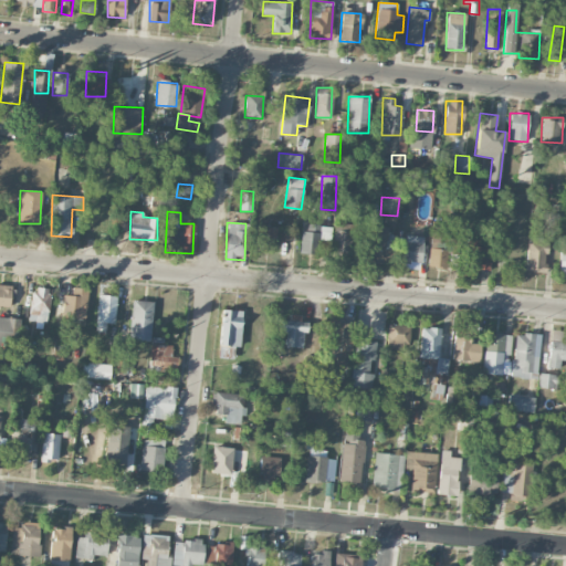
[(332,257),(352,258),(354,223),(334,222),(332,257)]
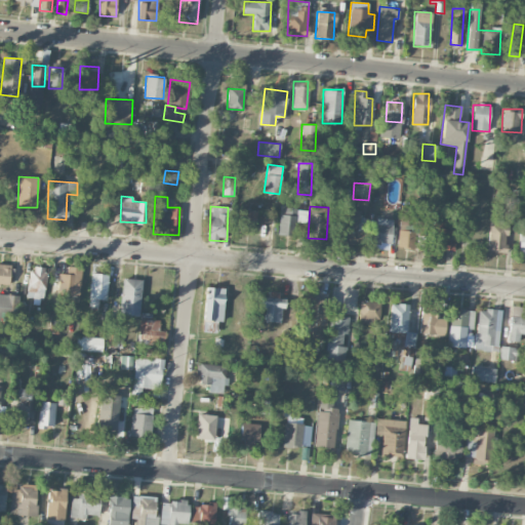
[(308,209),(280,207),(279,235),(294,235),(295,223),(307,223),(308,209)]
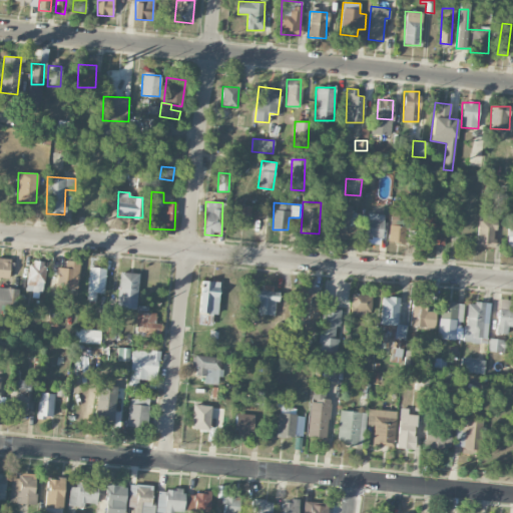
[(231,225),(249,226),(250,205),(232,204),(231,225)]
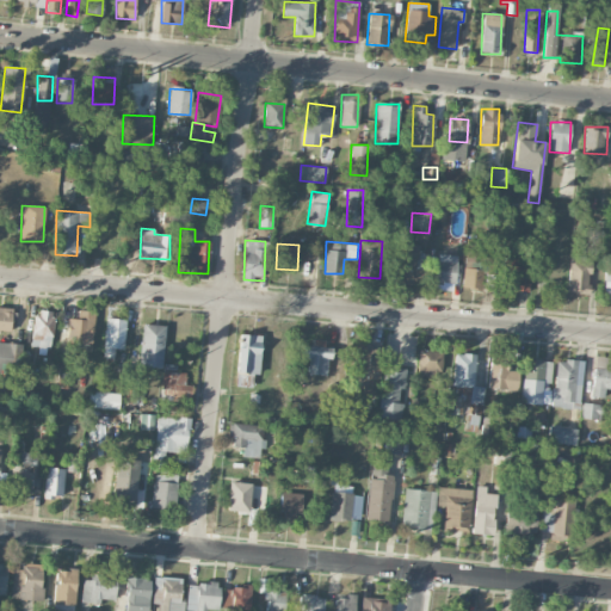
[(394,281),(415,282),(417,245),(395,244),(394,281)]
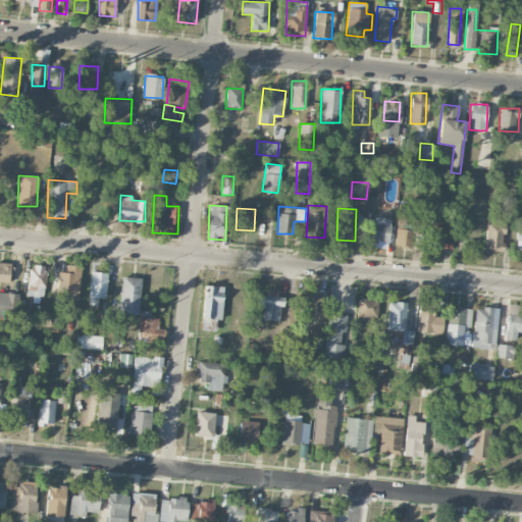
[(365,242),(388,243),(389,218),(366,217),(365,242)]
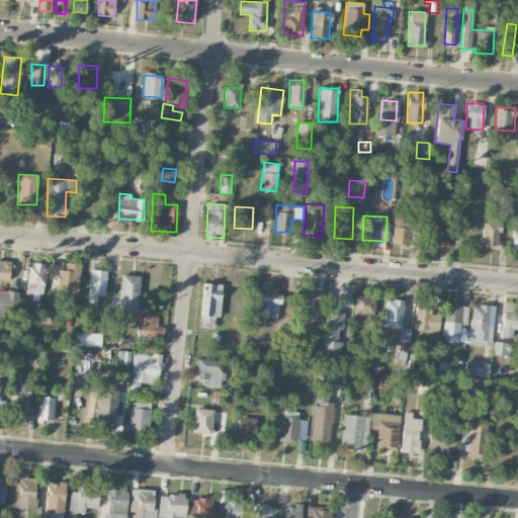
[(466,232),(467,218),(453,217),(452,231),(466,232)]
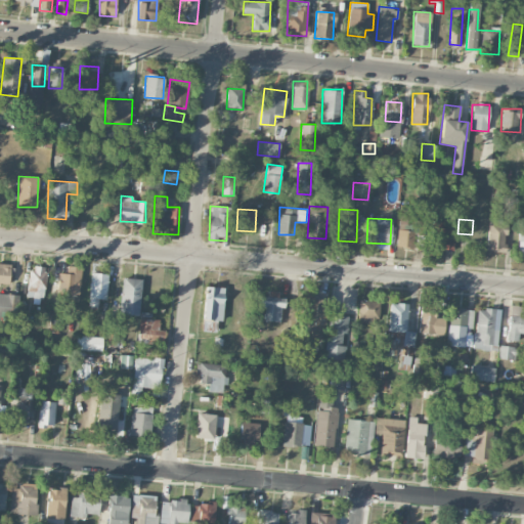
[(430,250),(454,251),(455,229),(443,228),(443,221),(431,220),(430,250)]
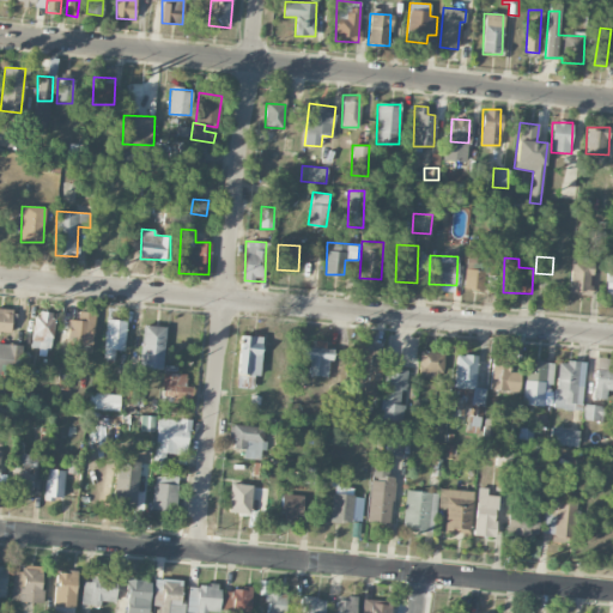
[(590,296),(592,260),(571,260),(570,295),(590,296)]
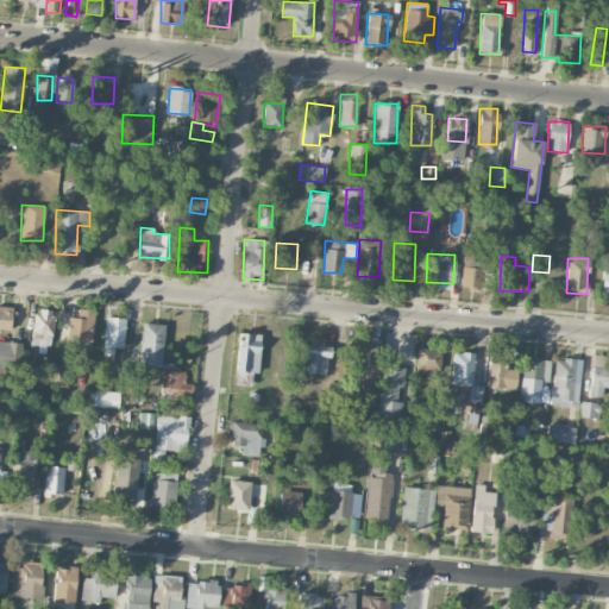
[(479,289),(482,269),(462,267),(460,287),(479,289)]
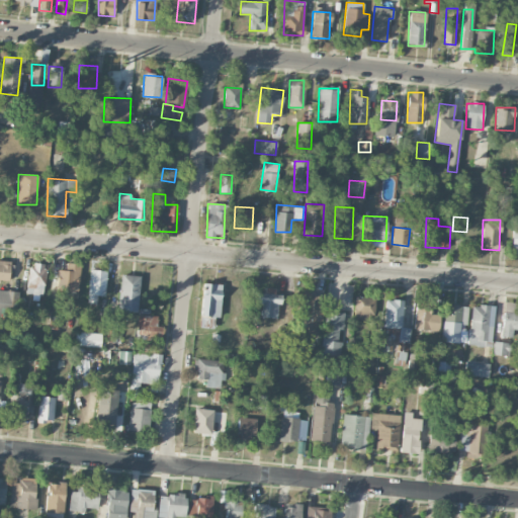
[(0,279),(9,280),(10,261),(0,260),(0,279)]
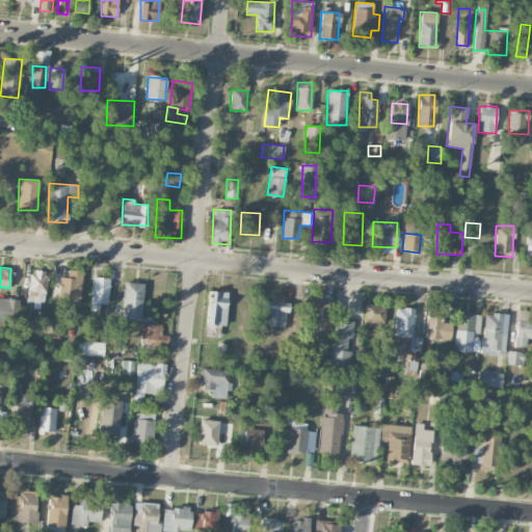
[(59,277),(58,298),(71,299),(70,306),(80,307),(82,270),(68,269),(68,277),(59,277)]
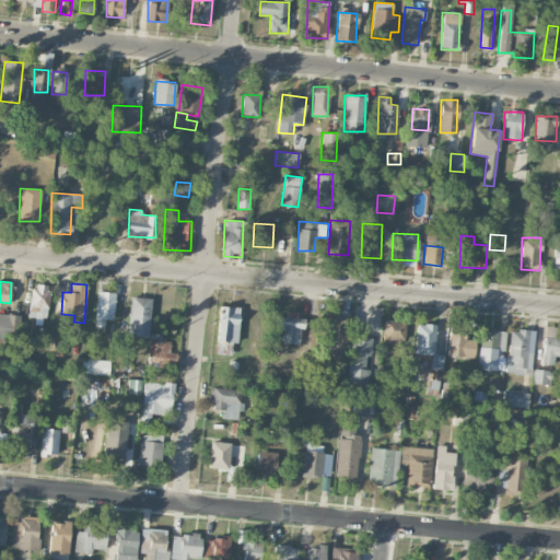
[(31,286),(30,318),(47,319),(48,287),(31,286)]
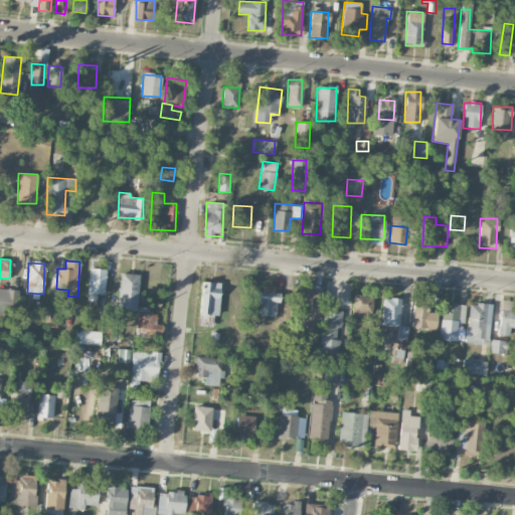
[(106,269),(89,269),(88,301),(96,301),(96,295),(105,295),(106,269)]
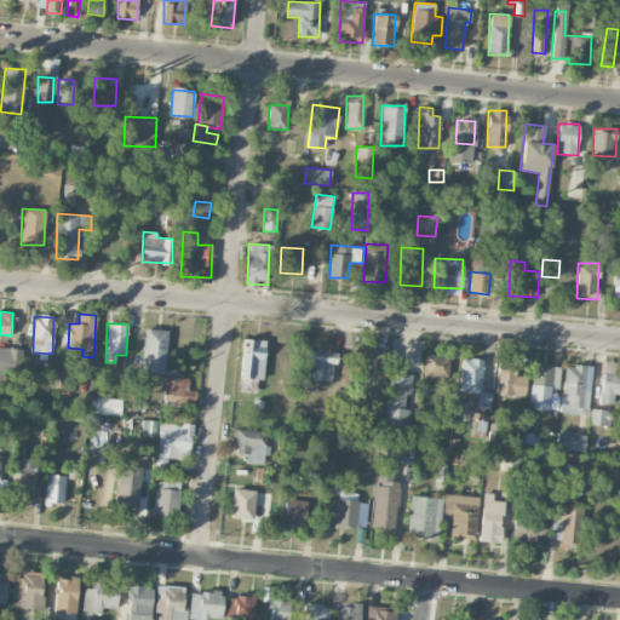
[(165,373),(166,329),(144,329),(143,373),(165,373)]
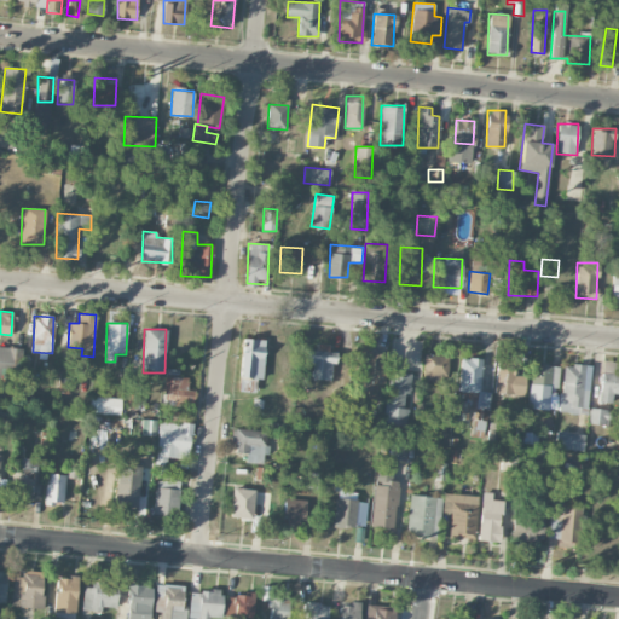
[(255,392),(255,379),(262,380),(264,340),(242,339),(239,392),(255,392)]
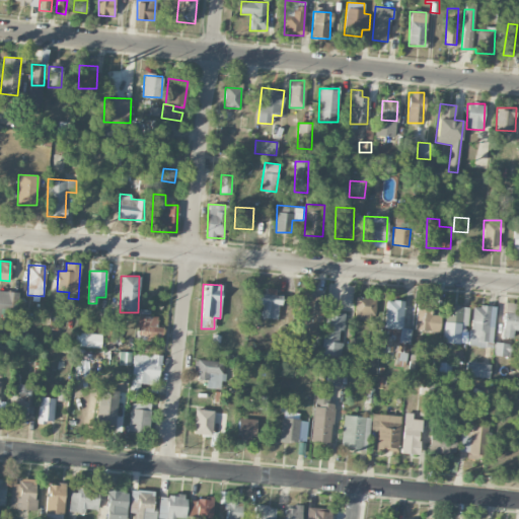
[(279,320),(280,295),(275,295),(276,288),(266,288),(265,293),(257,293),(257,304),(264,304),(263,319),(279,320)]
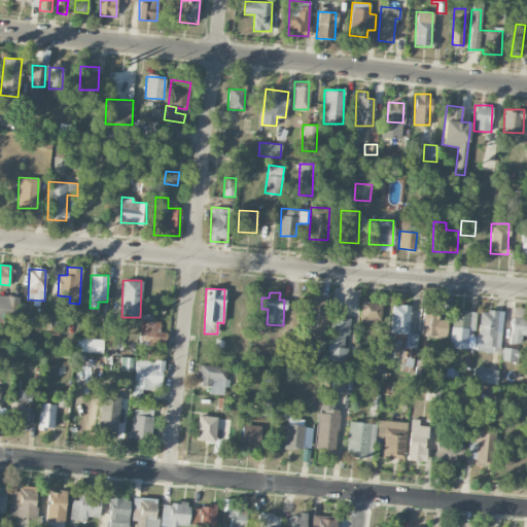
[(301,332),(320,332),(320,323),(327,322),(326,302),(308,302),(308,293),(300,293),(301,332)]
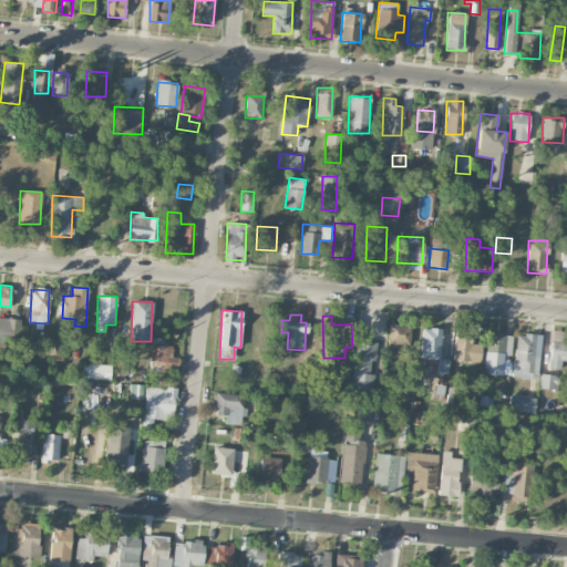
[(0,346),(18,347),(19,319),(0,318),(0,346)]
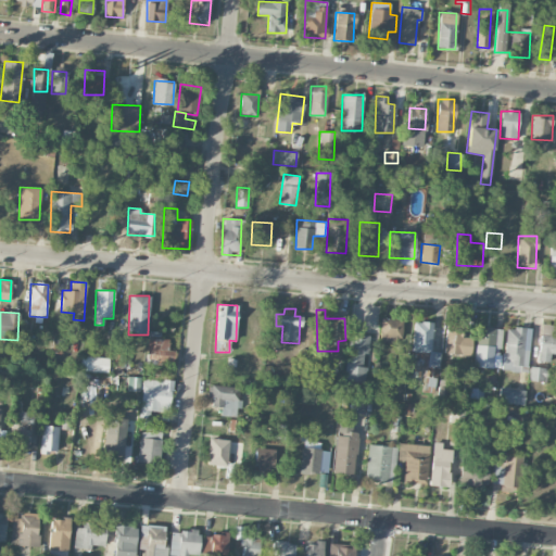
[(379,342),(399,344),(401,320),(381,318),(379,342)]
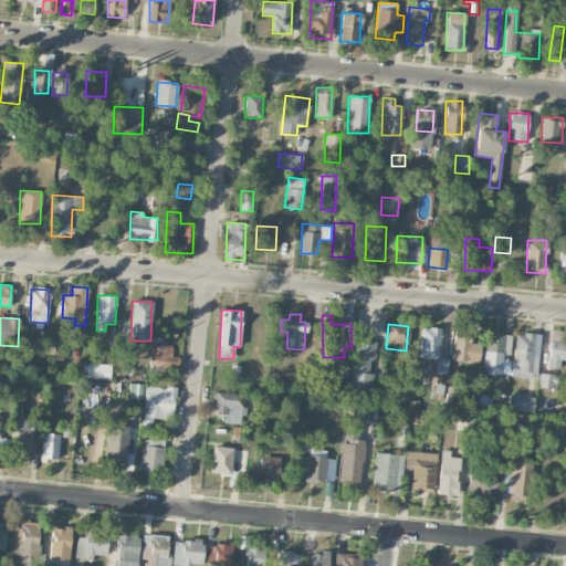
[(440,328),(421,327),(419,367),(433,368),(432,391),(444,392),(447,358),(439,357),(440,328)]
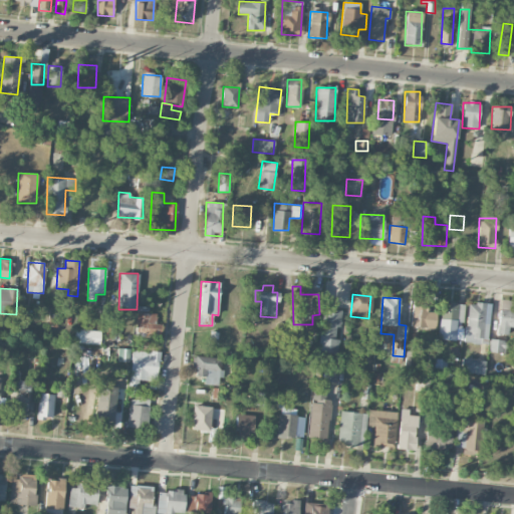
[(436,312),(427,311),(427,299),(412,299),(411,327),(436,328),(436,312)]
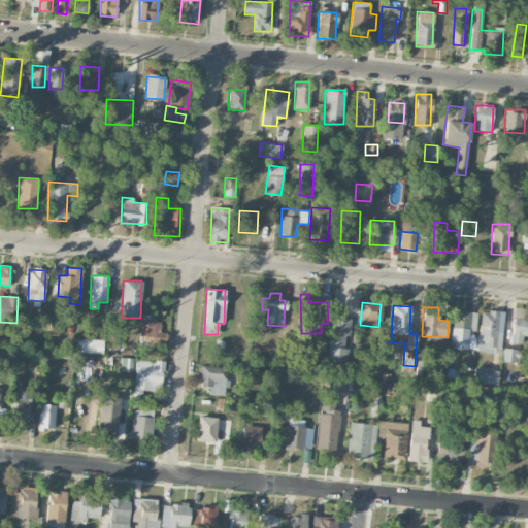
[(522,343),(522,336),(527,335),(527,308),(514,308),(512,342),(522,343)]
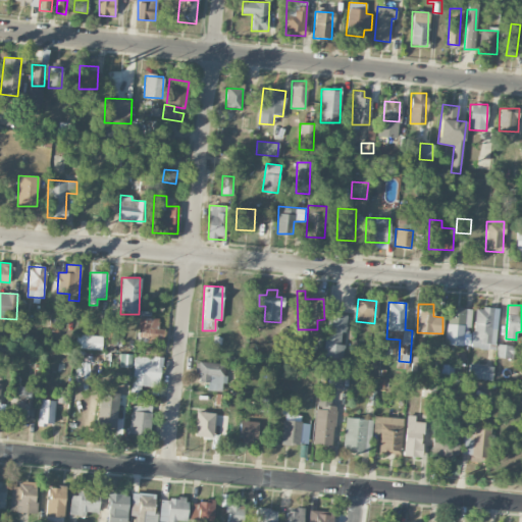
[(446,345),(462,346),(463,326),(470,326),(471,308),(448,307),(446,345)]
